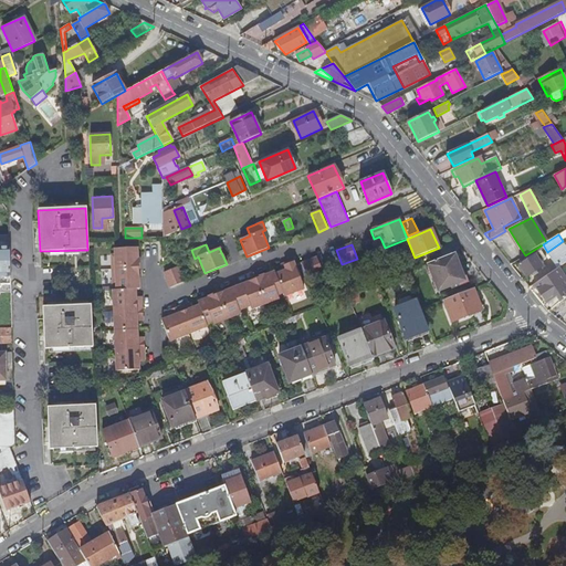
[(558,269),(565,262),(565,247),(564,244),(548,255),(557,269),(558,269)]
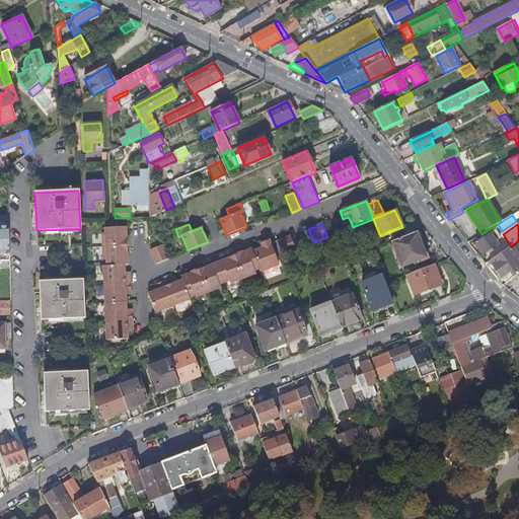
[(133,328),(132,313),(127,313),(127,309),(126,295),(126,292),(131,291),(130,276),(125,276),(125,273),(124,266),(128,266),(127,246),(128,246),(128,237),(127,238),(126,227),(108,228),(104,228),(104,234),(101,234),(102,261),(106,261),(106,267),(103,267),(106,341),(128,340),(128,331),(127,328),(133,328)]
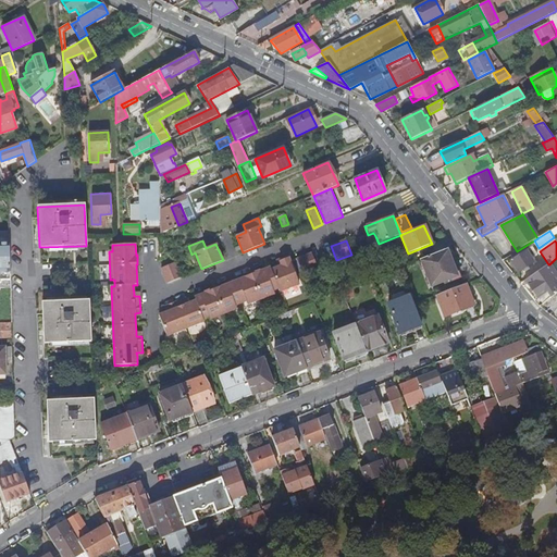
[(537,255),(532,246),(510,260),(518,273),(534,262),(531,259),(537,255)]
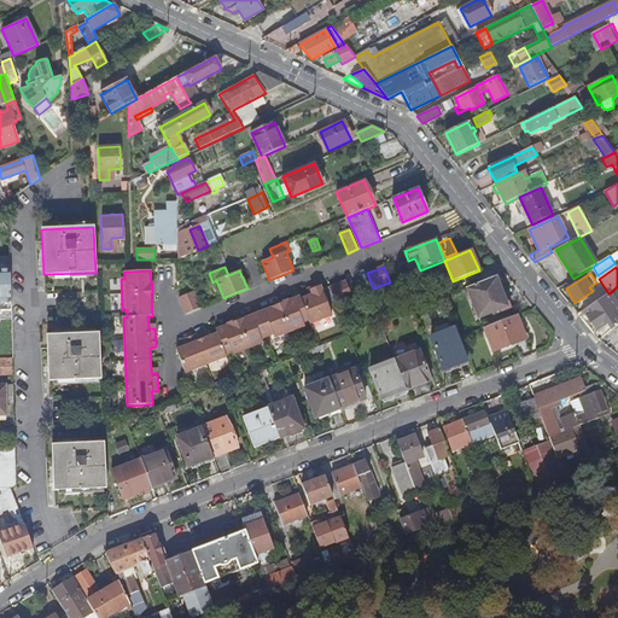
[(0,298),(11,298),(11,274),(0,274),(0,298)]
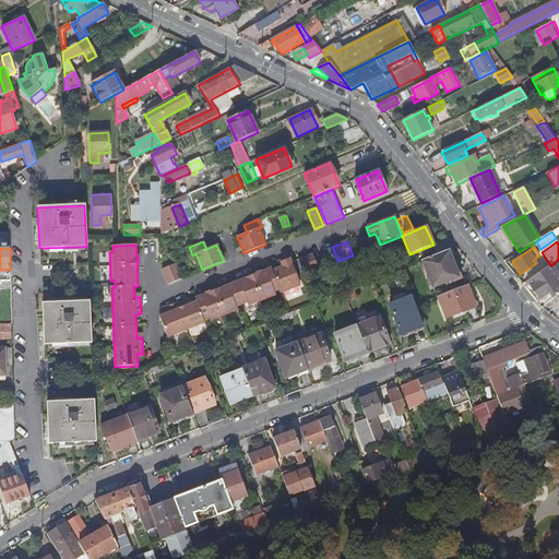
[(449,260),(444,250),(421,260),(431,287),(460,276),(452,259),(449,260)]
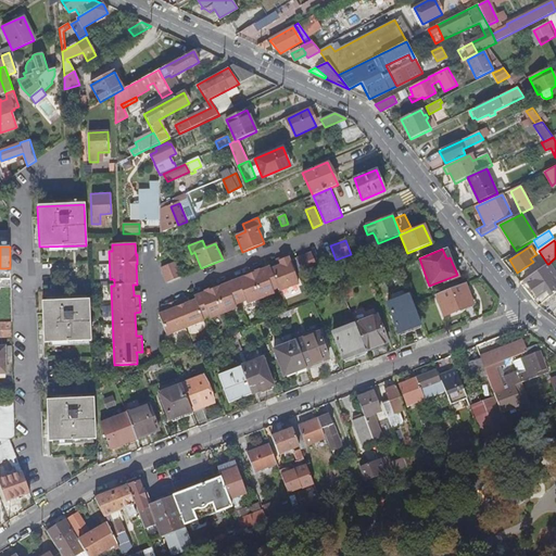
[(312,253),(297,260),(302,274),(317,267),(312,253)]
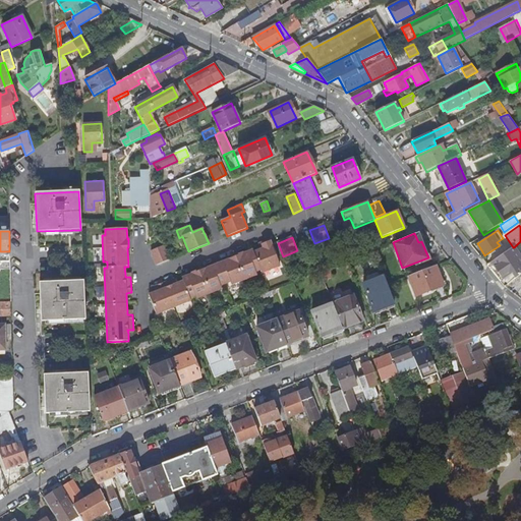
[(156,292),(149,295),(156,314),(174,307),(191,301),(189,298),(195,296),(196,299),(209,294),(221,289),(220,286),(230,282),(231,285),(243,280),(256,275),(255,272),(261,270),(262,273),(280,266),(270,239),(262,242),(264,247),(261,249),(253,252),(252,249),(242,253),(242,252),(234,255),(235,256),(199,271),(199,270),(191,273),(191,274),(182,278),(183,281),(176,284),(173,285),(171,280),(157,286),(159,291),(156,292)]
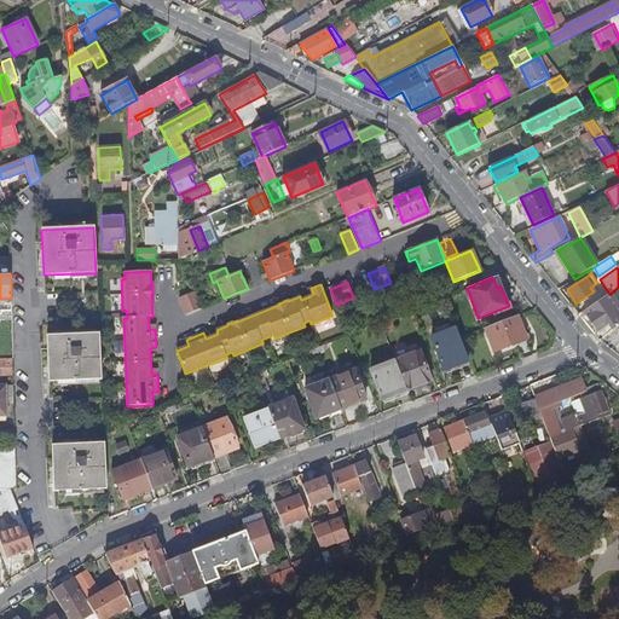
[(195,291),(179,298),(186,314),(202,308),(195,291)]
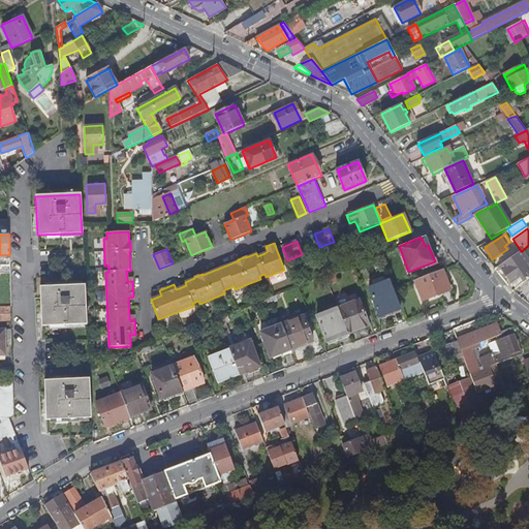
[(528,278),(528,260),(522,251),(521,251),(499,267),(510,284),(520,277),(524,283),(528,278)]
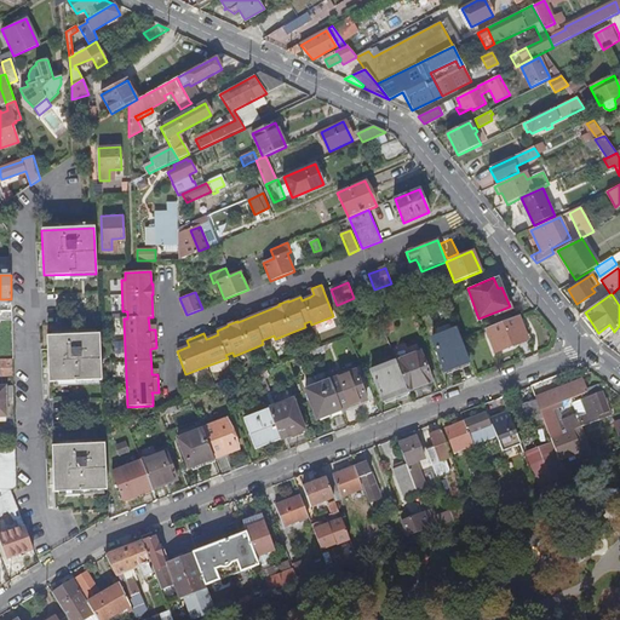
[(524,334),(517,315),(484,327),(494,351),(511,345),(510,340),(524,334)]
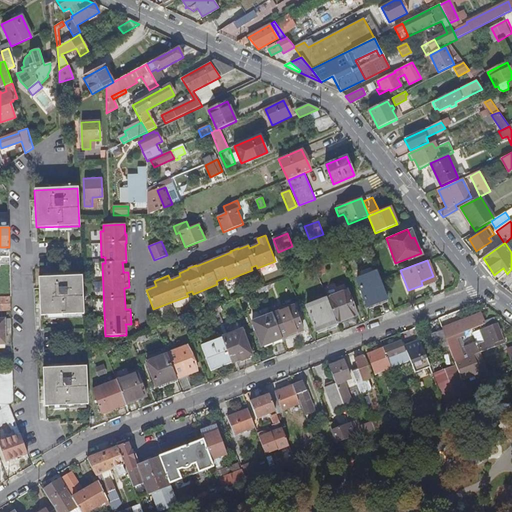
[(379,279),(377,272),(356,280),(366,306),(387,298),(379,279)]
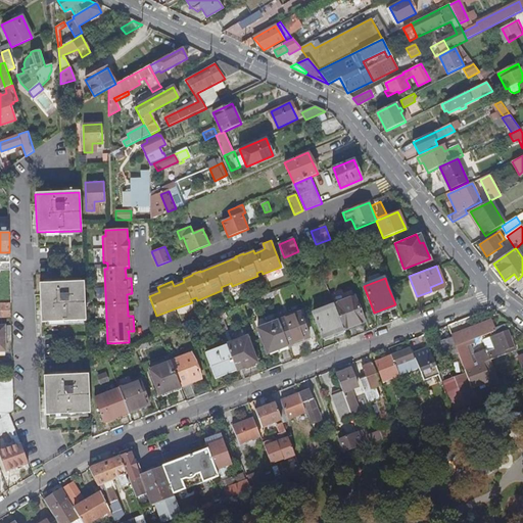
[(41,323),(85,320),(83,282),(39,284),(41,323)]
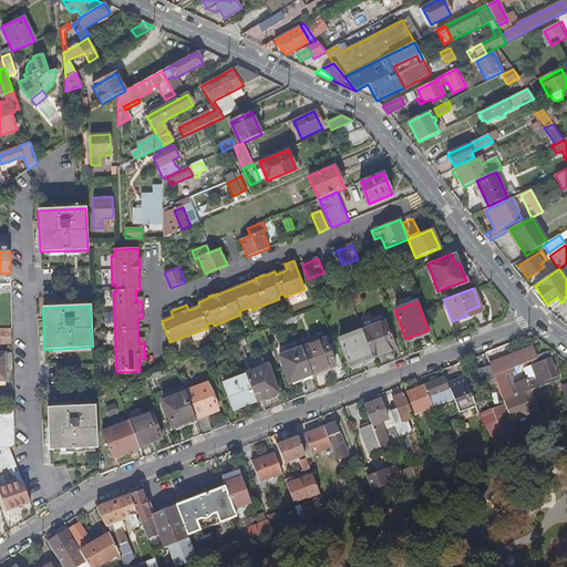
[(482,311),(480,306),(466,311),(467,316),(481,310),(481,311),(482,311)]
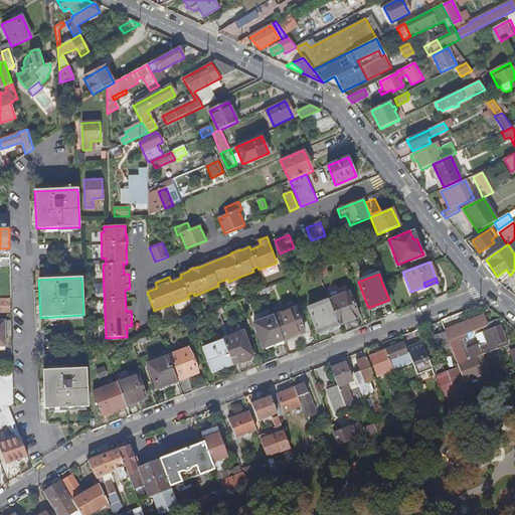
[(348,291),(328,300),(338,325),(358,317),(348,291)]
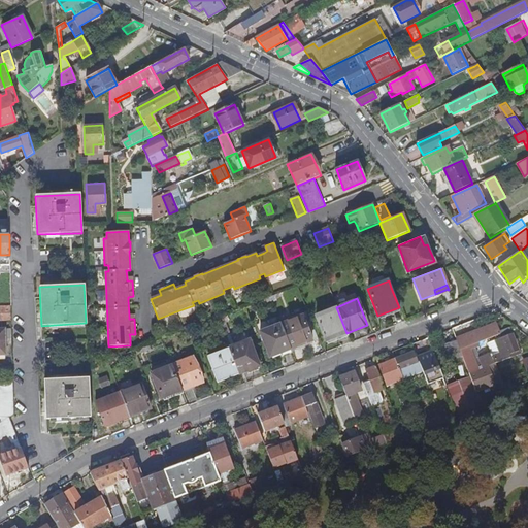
[(0,320),(10,319),(10,305),(0,305),(0,320)]
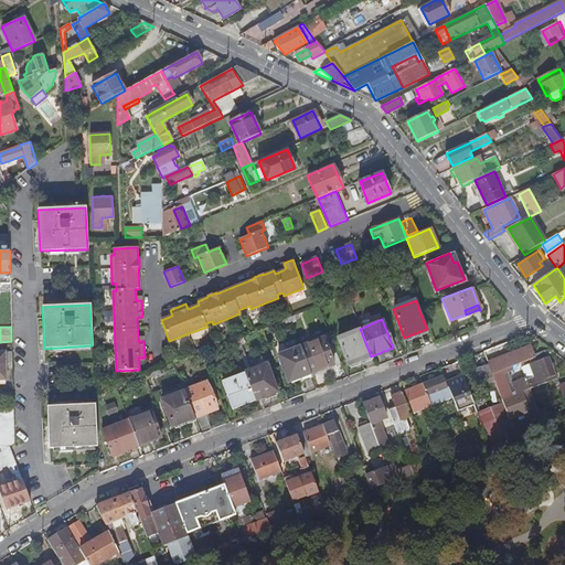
[(371,356),(360,329),(338,338),(348,364),(371,356)]
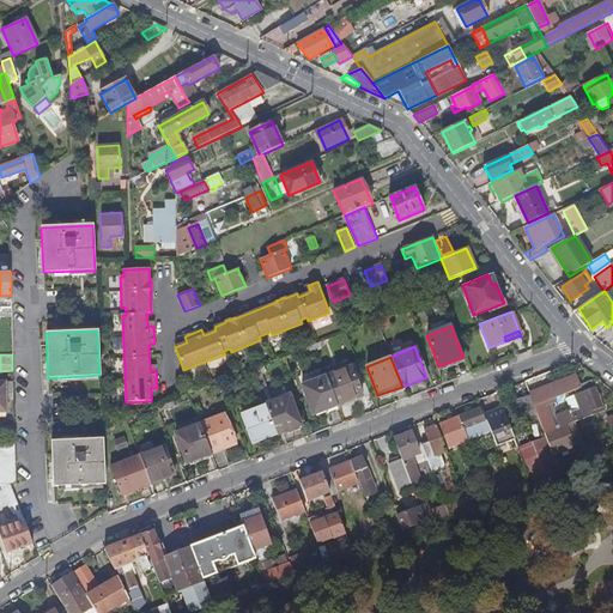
[(351,366),(326,376),(338,405),(362,395),(351,366)]
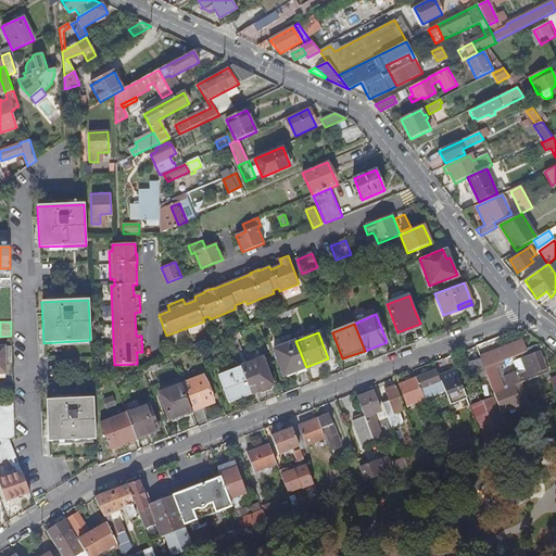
[(306,367),(295,341),(274,350),(283,376),(306,367)]
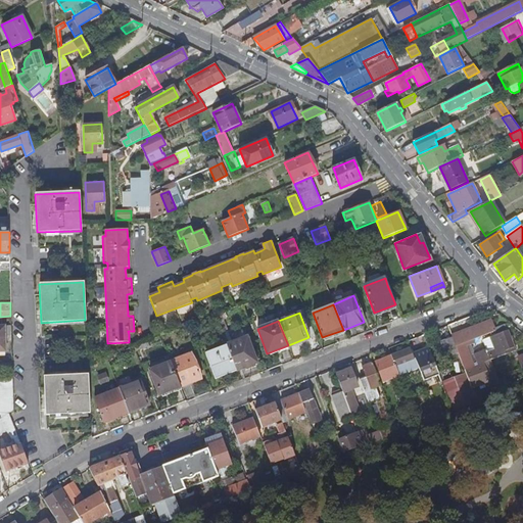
[(459,327),(449,331),(452,336),(456,346),(465,342),(464,340),(486,332),(487,334),(494,331),(491,321),(461,332),(459,327)]
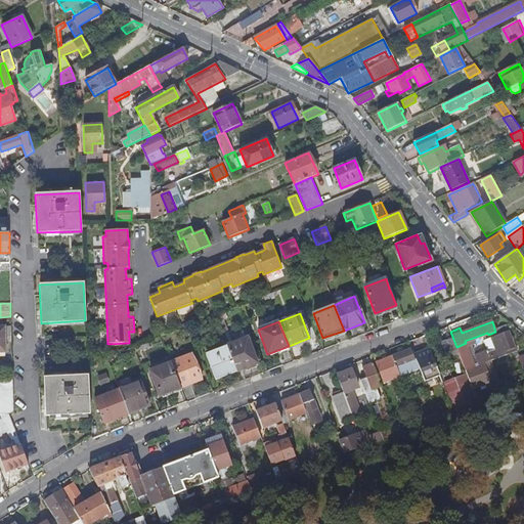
[(5,340),(11,340),(11,326),(4,326),(5,325),(0,325),(0,351),(6,351),(5,340)]
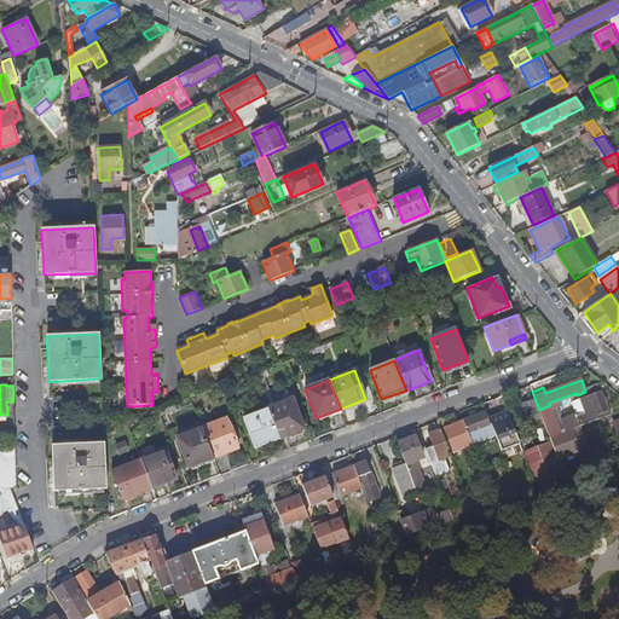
[(583,424),(609,415),(601,392),(580,399),(585,414),(578,416),(577,414),(561,418),(565,428),(560,431),(550,405),(539,410),(539,412),(548,433),(550,438),(572,429),(583,424)]
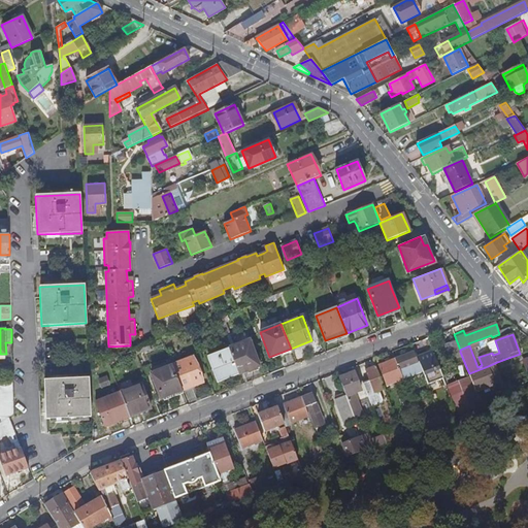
[(460,350),(456,339),(431,349),(432,350),(438,367),(442,366),(439,359),(460,352),(460,350)]
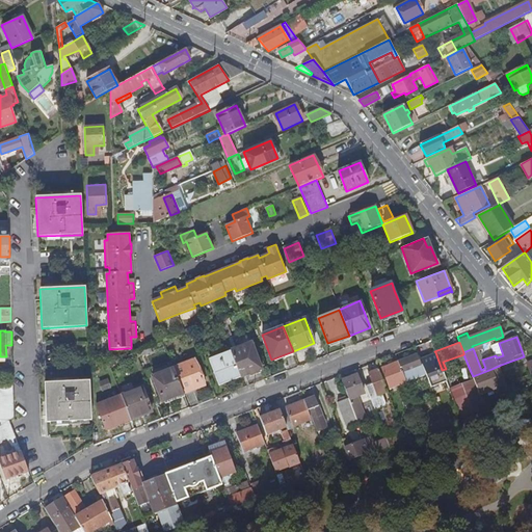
[(230,351),(240,378),(261,370),(250,343),(230,351)]
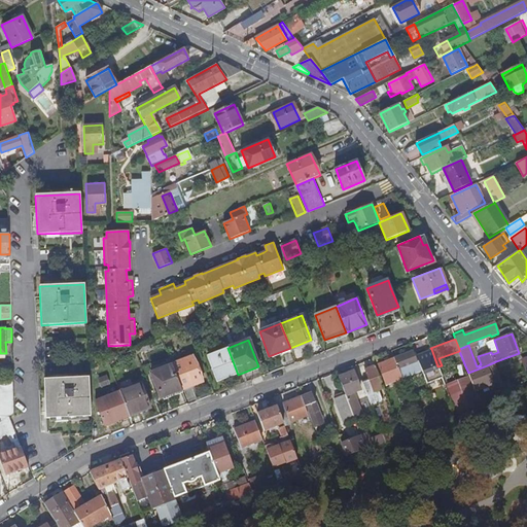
[(216,382),(238,375),(227,348),(207,356),(216,382)]
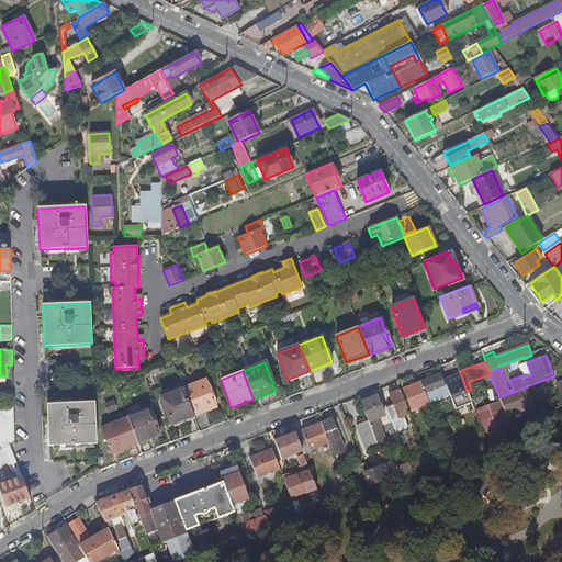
[(454,378),(445,382),(446,385),(450,395),(454,408),(471,402),(467,391),(460,372),(453,375),(454,378)]
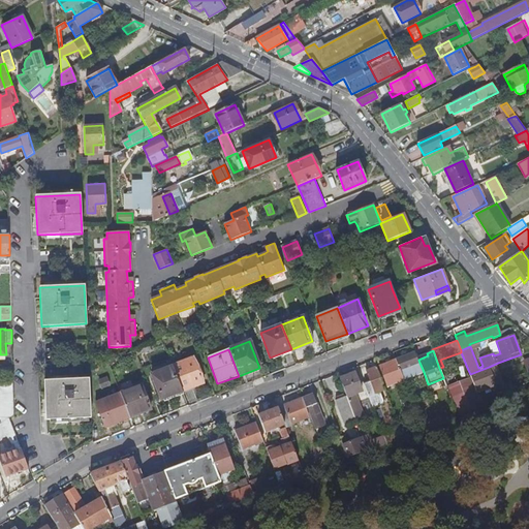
[(413,352),(396,360),(404,379),(424,372),(419,363),(417,363),(413,352)]
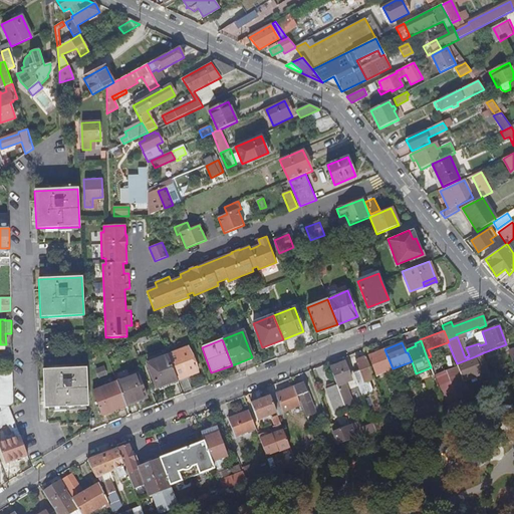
[(167,355),(177,380),(197,372),(188,347),(167,355)]
